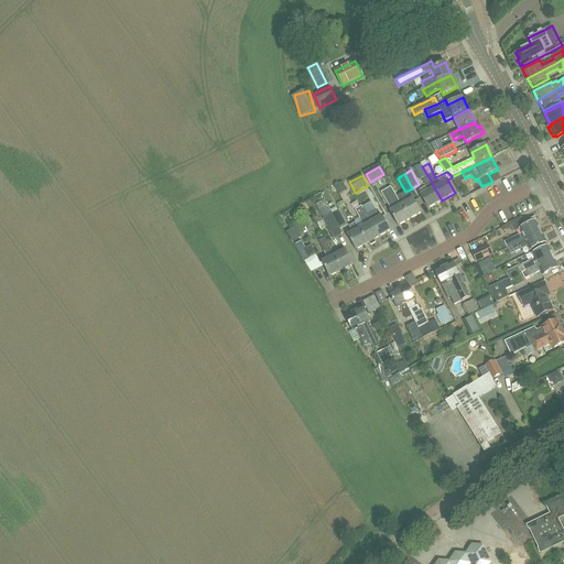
[(429,208),(442,201),(434,187),(432,183),(429,176),(427,175),(422,179),(426,185),(425,186),(429,191),(421,195),(429,208)]
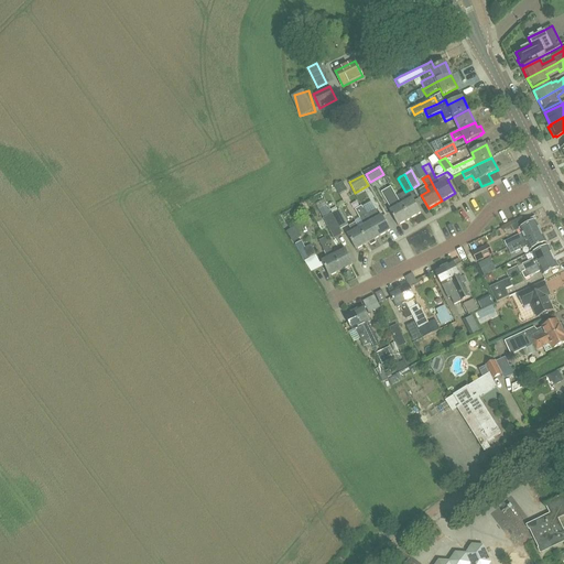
[(345,182),(336,185),(339,194),(348,191),(345,182)]
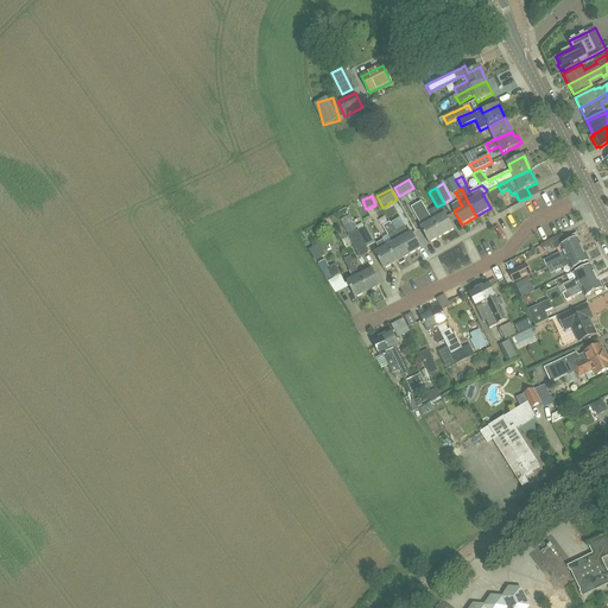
[(442,236),(432,221),(422,202),(412,208),(423,227),(420,228),(429,244),(442,236)]
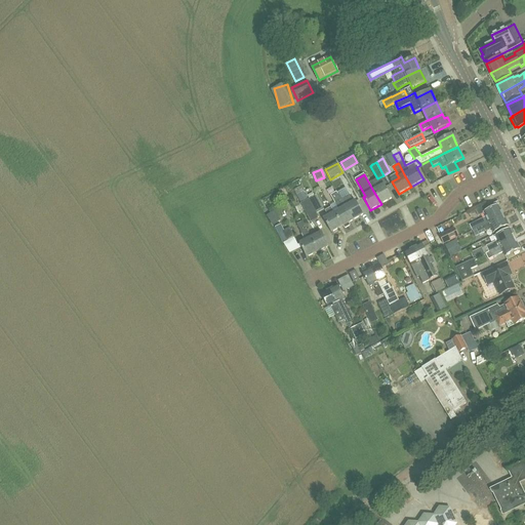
[(385,185),(373,191),(381,204),(392,198),(385,185)]
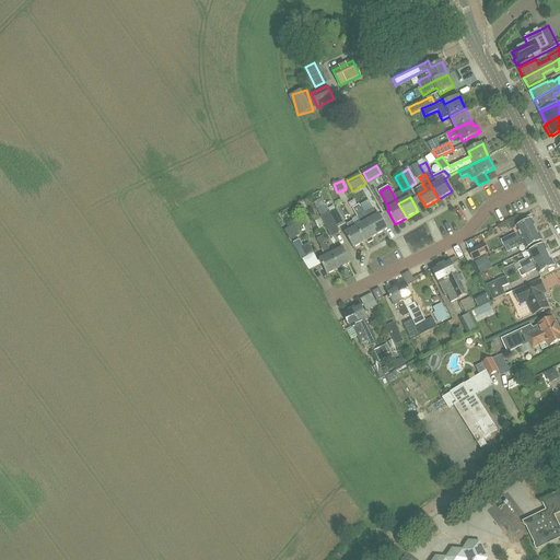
[(315,201),(322,216),(329,211),(324,198),(315,201)]
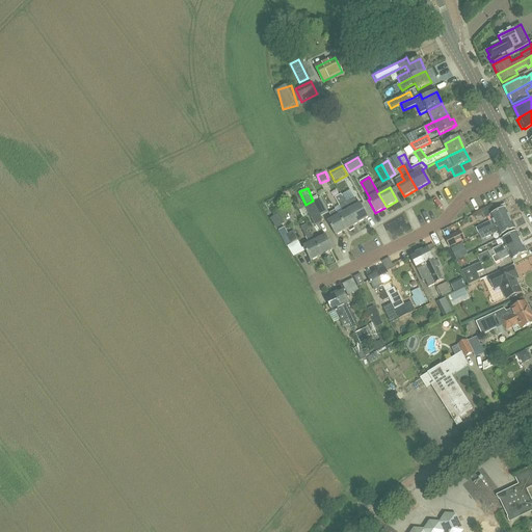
[(339,216),(346,230),(348,229),(349,231),(350,231),(354,229),(354,228),(353,225),(357,223),(345,203),(341,195),(336,198),(340,206),(344,213),(339,216)]
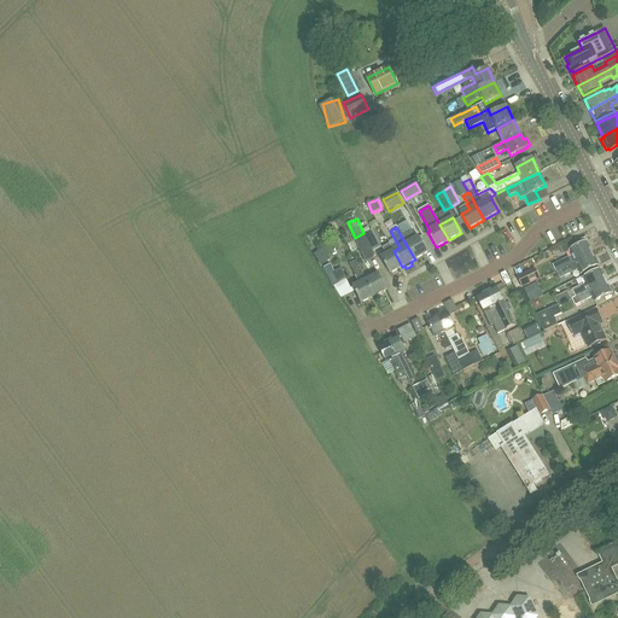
[(365,234),(363,234),(373,252),(382,248),(372,229),(365,234)]
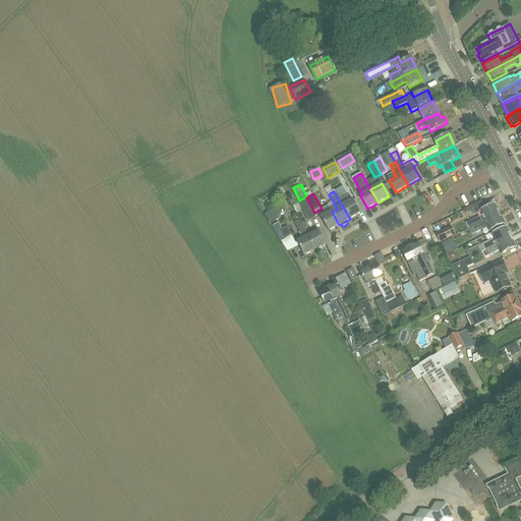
[(347,193),(338,198),(350,219),(360,213),(353,199),(351,200),(347,193)]
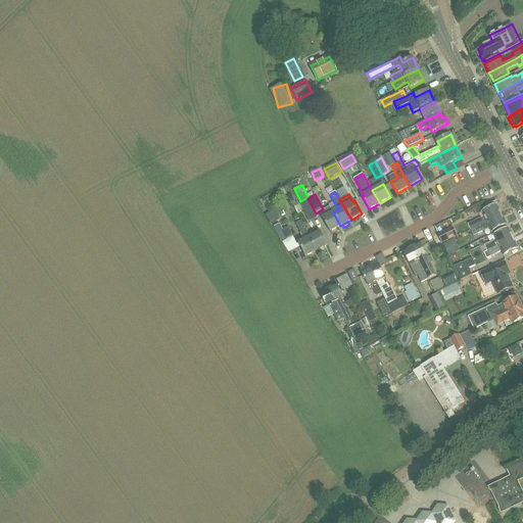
[(316,214),(307,198),(299,202),(310,222),(317,218),(316,214)]
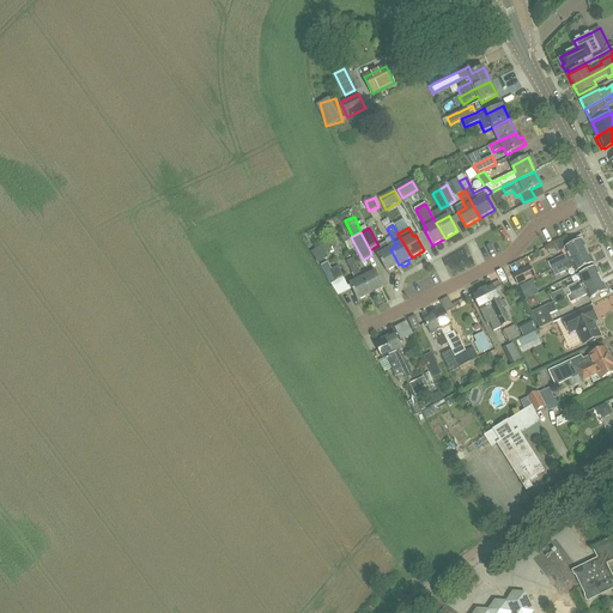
[(548,263),(552,269),(588,252),(586,247),(587,246),(584,242),(583,241),(582,241),(565,249),(568,254),(548,263)]
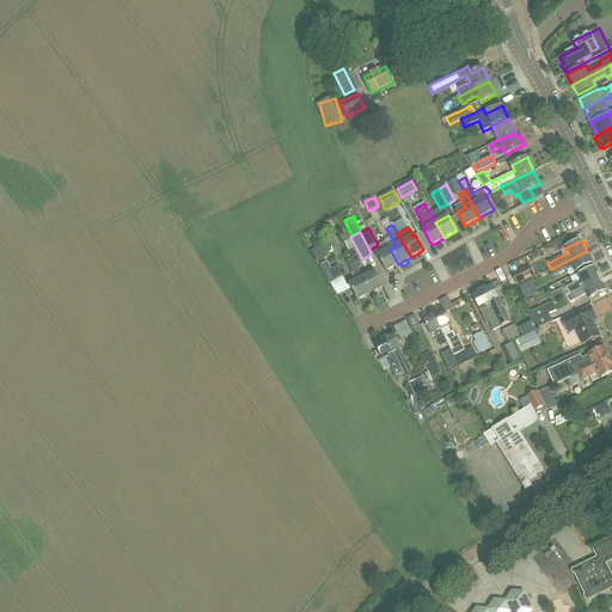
[(386,270),(398,264),(390,249),(386,242),(379,245),(383,252),(378,256),(386,271),(386,270)]
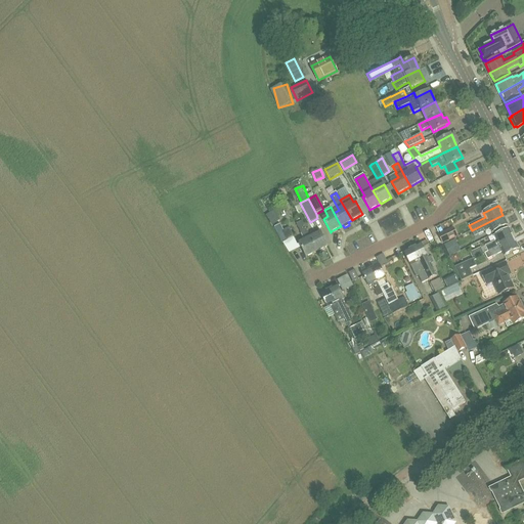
[(505,219),(503,215),(472,230),(475,236),(490,228),(493,232),(508,225),(507,224),(508,223),(507,220),(505,219)]
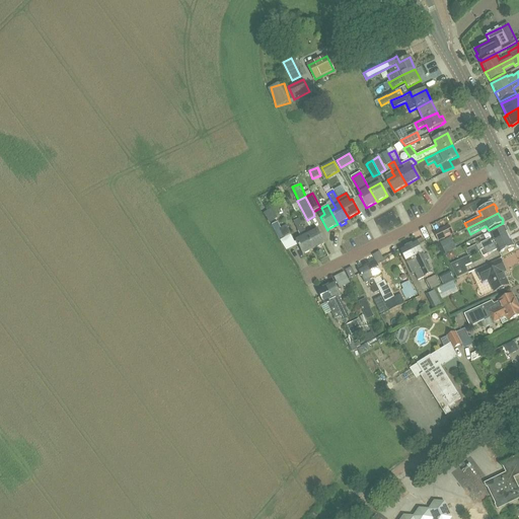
[(303,254),(314,249),(307,235),(299,219),(293,222),(301,238),(296,241),(303,254)]
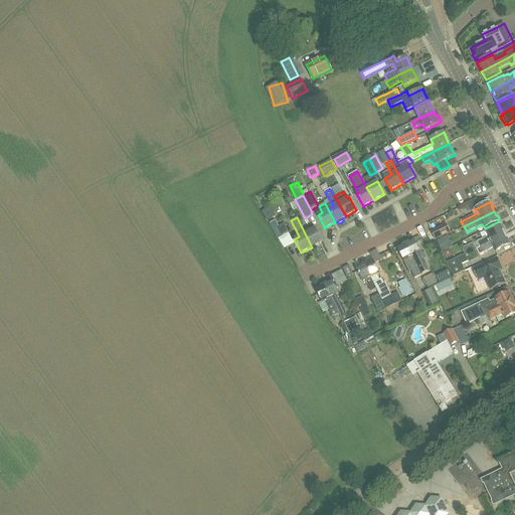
[(284,223),(279,226),(276,220),(270,223),(278,238),(289,233),(284,223)]
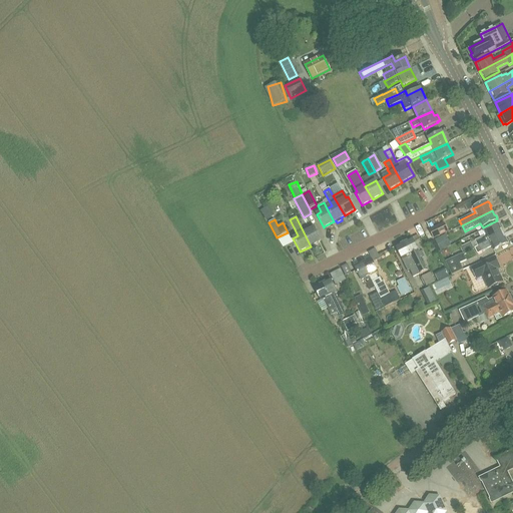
[(444,223),(433,228),(430,230),(434,238),(448,231),(444,223)]
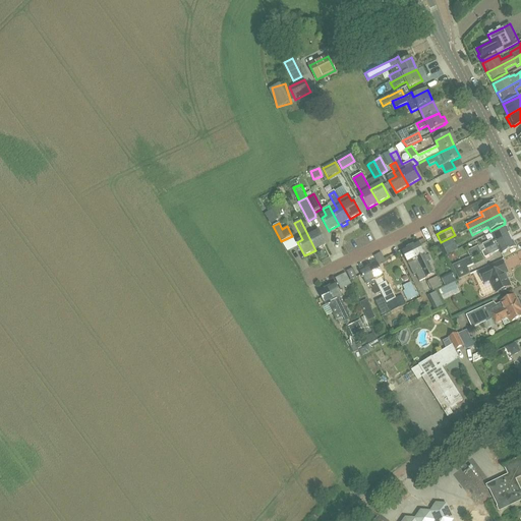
[(494,239),(482,244),(485,249),(511,237),(509,233),(510,231),(509,228),(507,228),(507,227),(491,235),(494,239)]
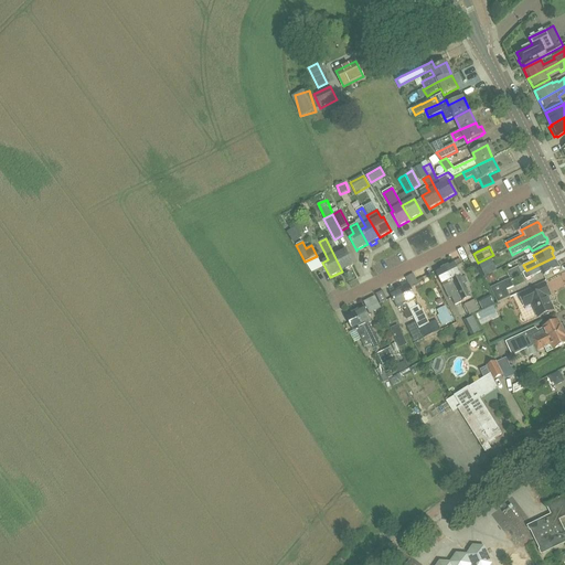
[(334,256),(342,272),(354,265),(347,251),(334,256)]
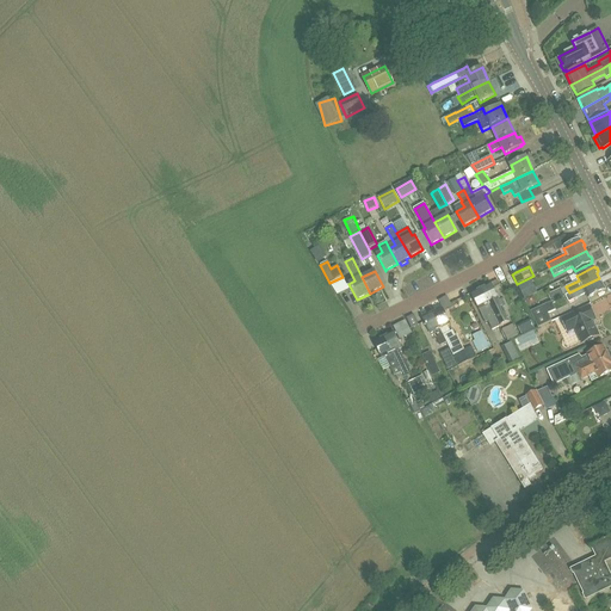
[(340,278),(332,283),(339,295),(347,291),(340,278)]
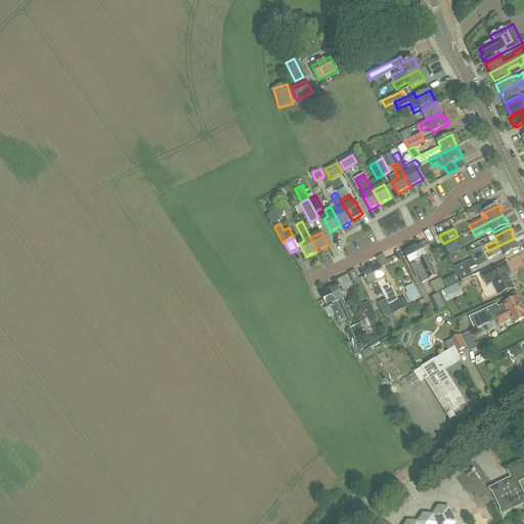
[(514,238),(488,251),(484,253),(487,259),(503,252),(505,256),(519,249),(519,248),(520,246),(518,243),(516,243),(514,238)]
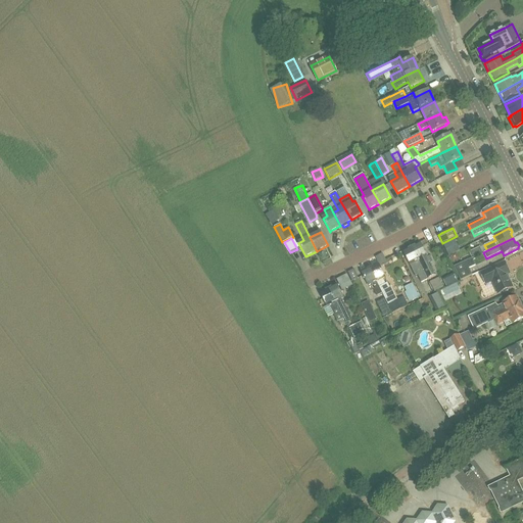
[(452,240),(443,244),(448,255),(458,251),(452,240)]
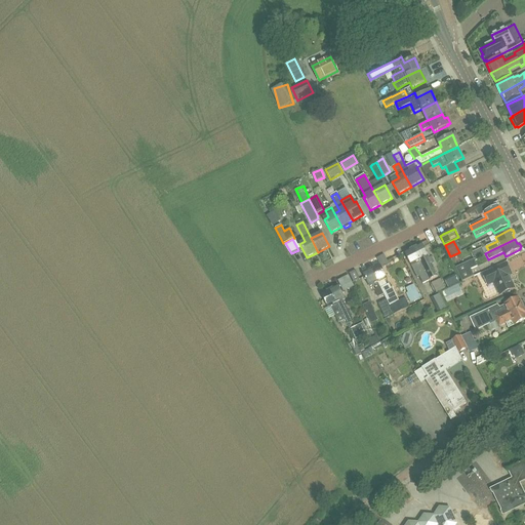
[(426,274),(430,281),(438,277),(432,265),(435,264),(432,256),(429,258),(421,244),(413,248),(426,274)]
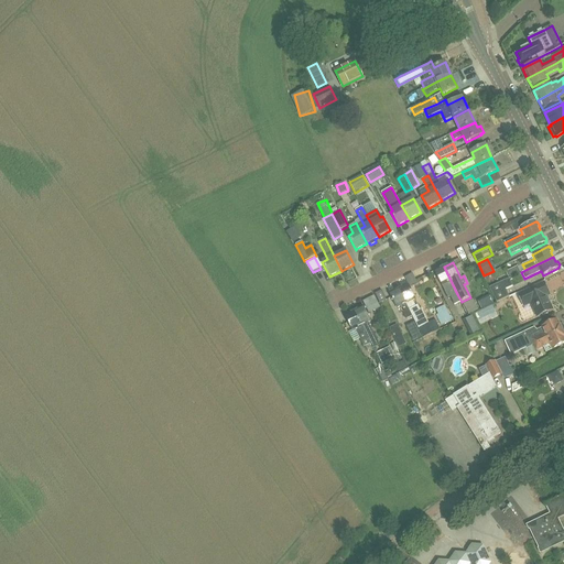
[(518,266),(506,271),(509,278),(521,272),(518,266)]
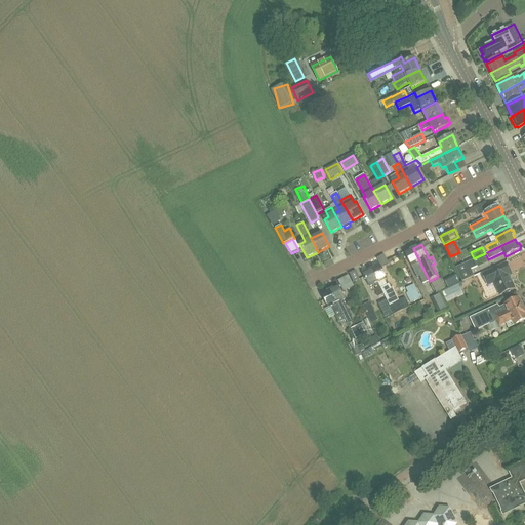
[(429,281),(430,281),(426,274),(413,248),(404,252),(411,267),(414,265),(423,284),(429,281)]
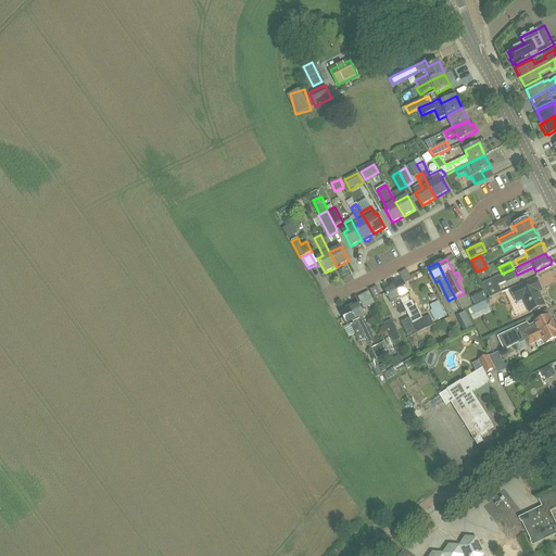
[(502,292),(495,278),(482,283),(490,299),(502,292)]
